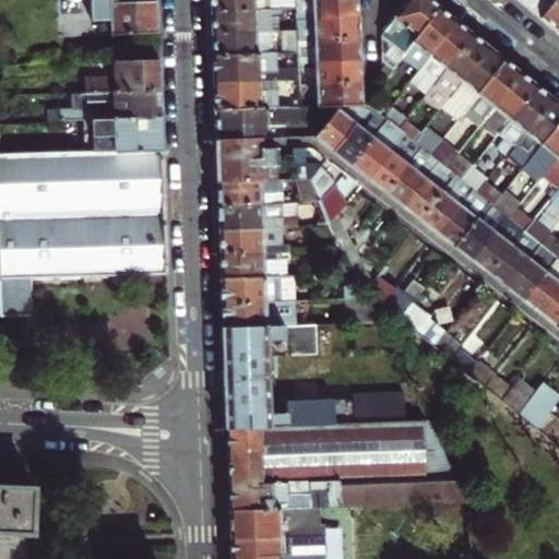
[(51,0),(52,3),(90,3),(91,21),(110,20),(111,34),(157,32),(156,7),(155,0),(51,0)]
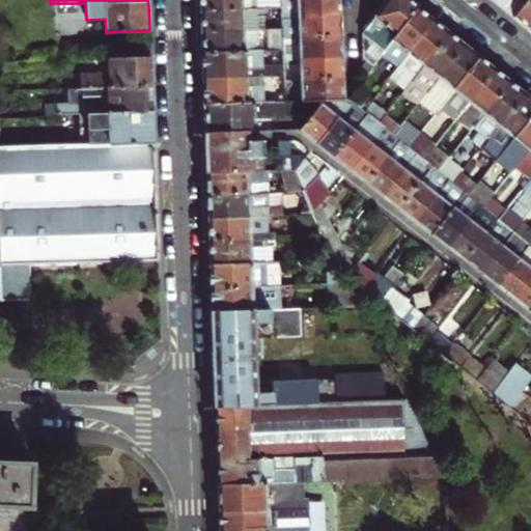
[(200,0),(201,9),(267,7),(281,6),(280,0),(200,0)]
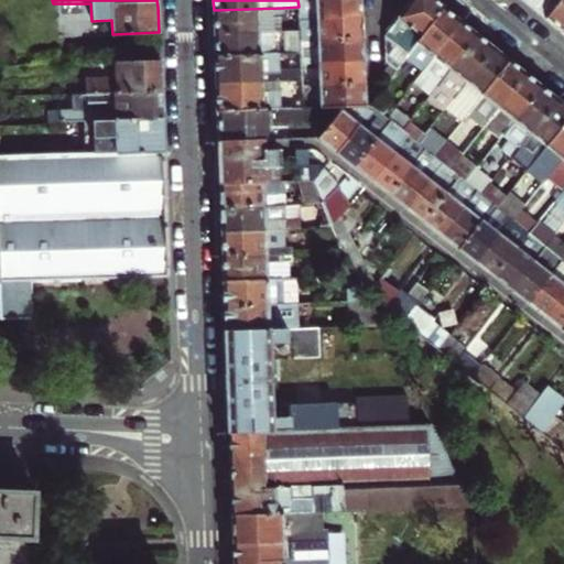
[(297,0),(299,7),(299,19),(358,18),(358,8),(357,0),(297,0)]
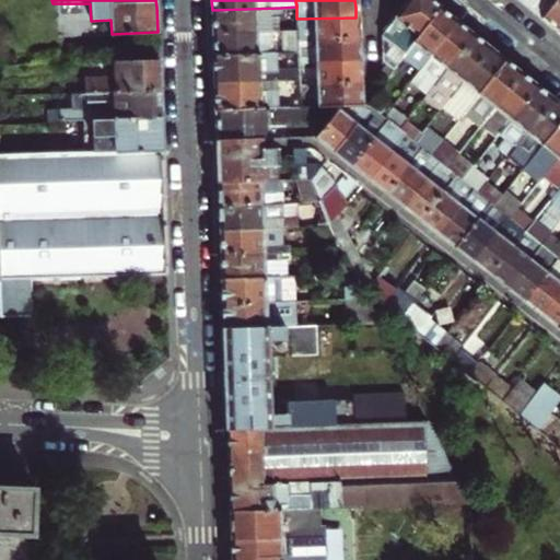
[(391,71),(401,57),(439,10),(428,1),(427,0),(409,0),(378,38),(393,49),(381,65),(391,71)]
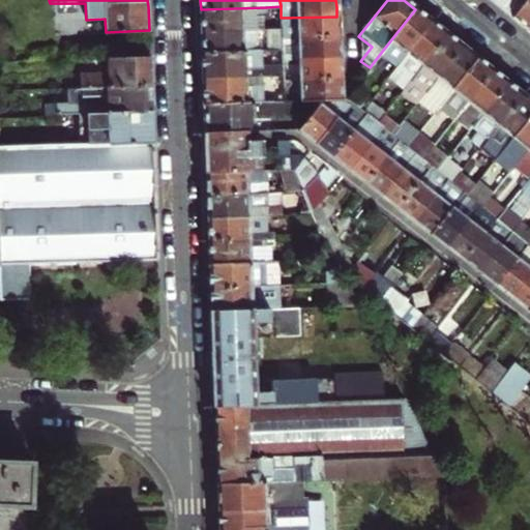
[(484,0),(496,9),(510,20),(527,0),(484,0)]
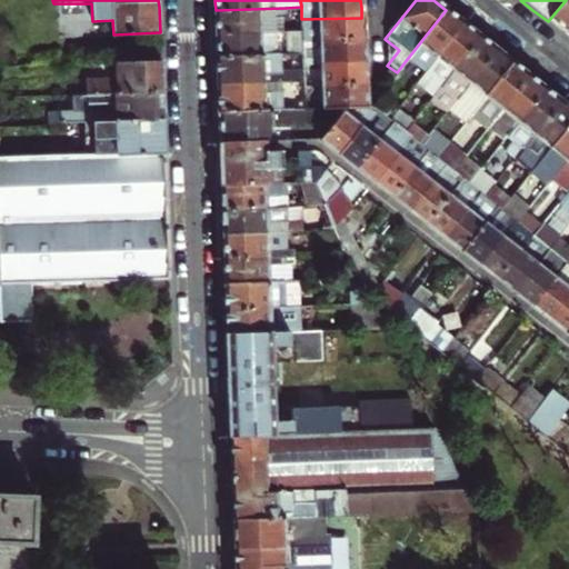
[(556,28),(563,33),(568,26),(568,0),(566,0),(548,21),(556,28)]
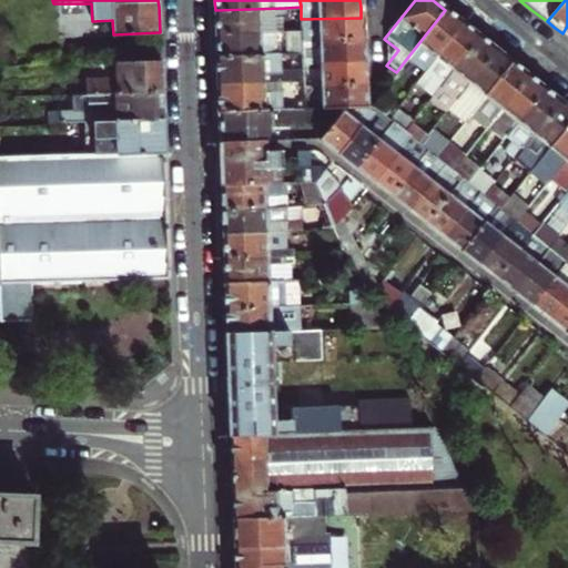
[(285,8),(215,10),(216,22),(216,32),(276,30),(286,30),(285,8)]
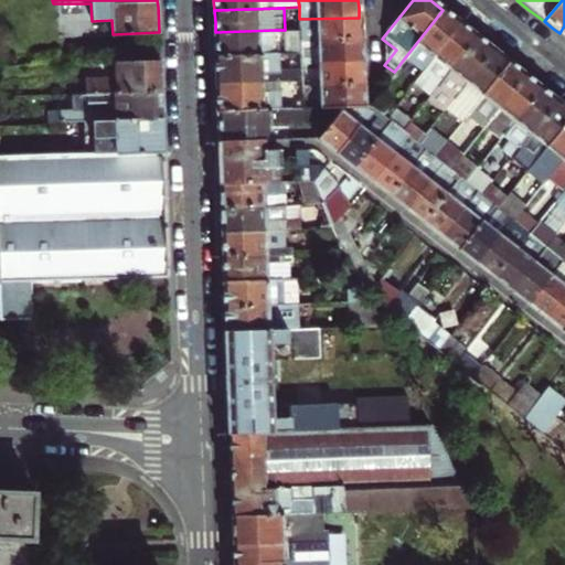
[(443,10),(405,57),(426,73),(464,25),(452,18),(443,10)]
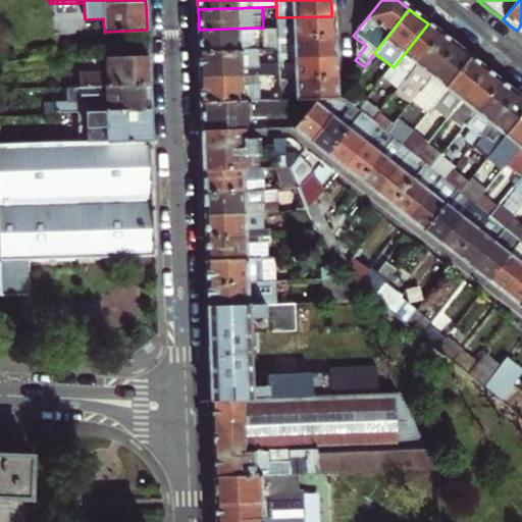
[(277,37),(331,37),(331,27),(331,16),(276,17),(277,27),(277,37)]
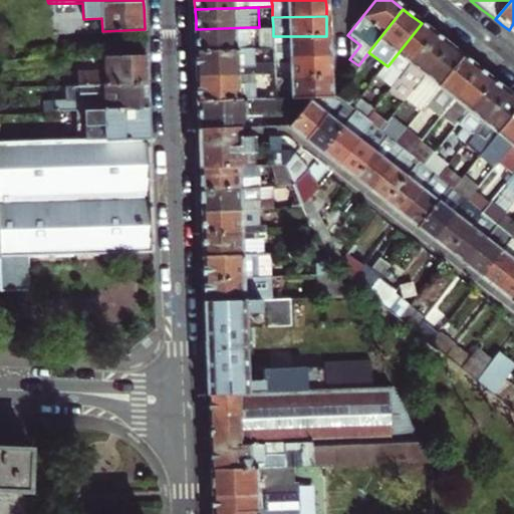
[(394,89),(436,35),(430,30),(422,23),(388,66),(378,77),(394,89)]
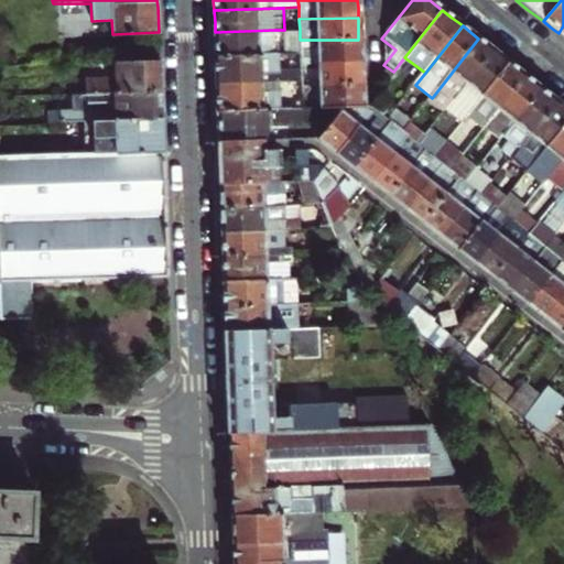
[(284,30),(284,52),(300,51),(300,40),(300,29),(284,30)]
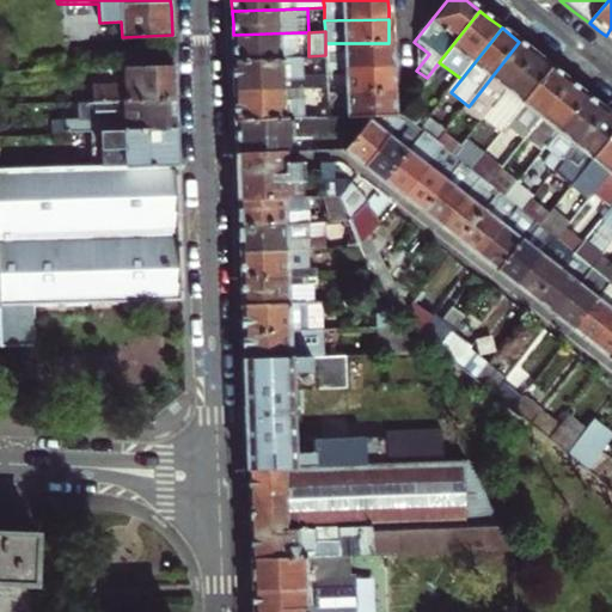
[(233,49),(234,59),(303,56),(303,48),(298,48),(298,32),(233,35),(233,49)]
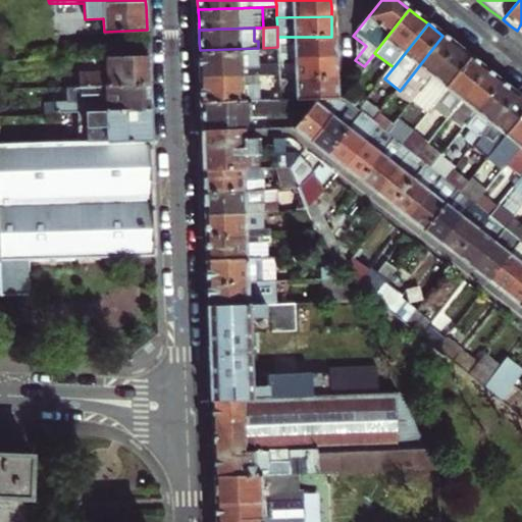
[(412,103),(458,48),(452,43),(442,36),(400,91),(396,96),(410,107),(412,103)]
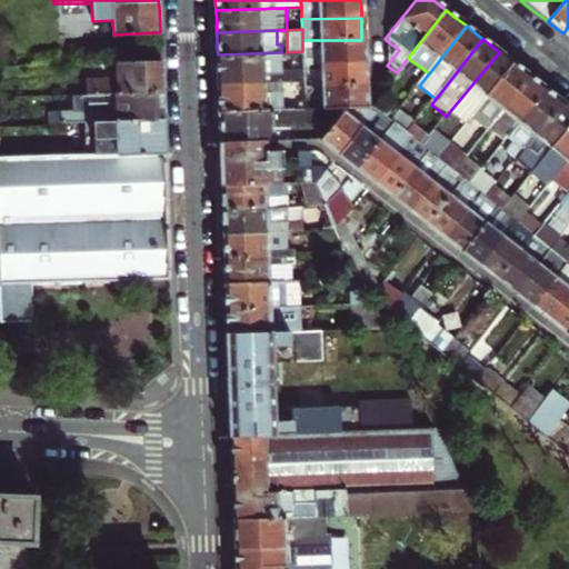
[(303,63),(361,62),(361,52),(361,40),(302,40),(302,51),(303,63)]
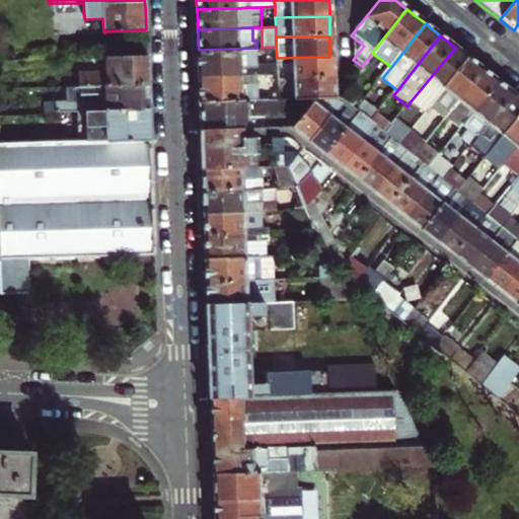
[(254,72),(277,72),(277,61),(257,62),(257,48),(256,48),(199,50),(199,61),(199,75),(254,72)]
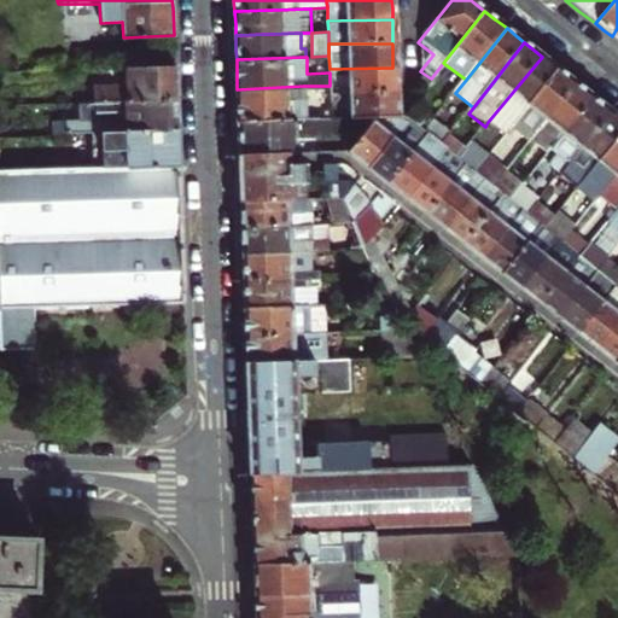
[(488,122),(506,136),(512,129),(559,70),(551,63),(542,57),(488,122)]
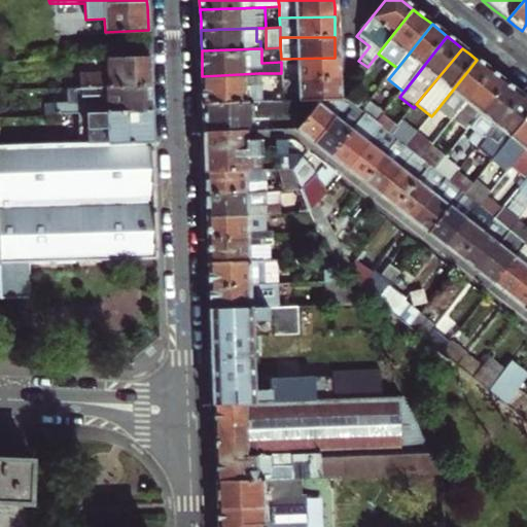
[(78,74),(79,86),(150,84),(149,71),(149,56),(107,58),(107,74),(78,74)]
